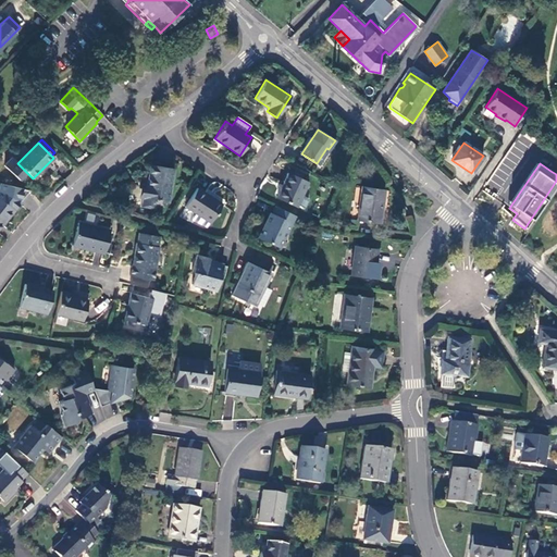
[(166,201),(172,170),(151,166),(147,187),(143,186),(140,197),(143,197),(163,201),(166,201)]
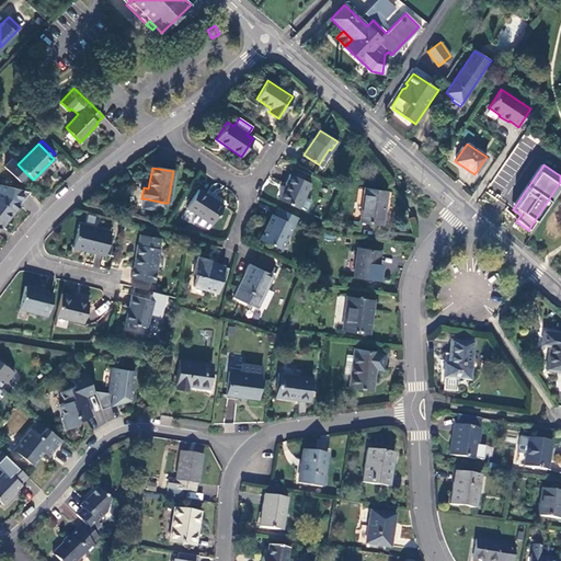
[(290,174),(278,199),(297,208),(310,183),(290,174)]
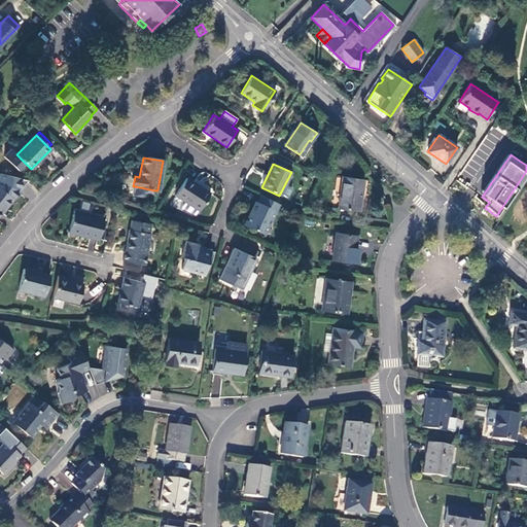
[(210,192),(187,178),(175,196),(184,202),(180,208),(195,214),(198,210),(210,192)]
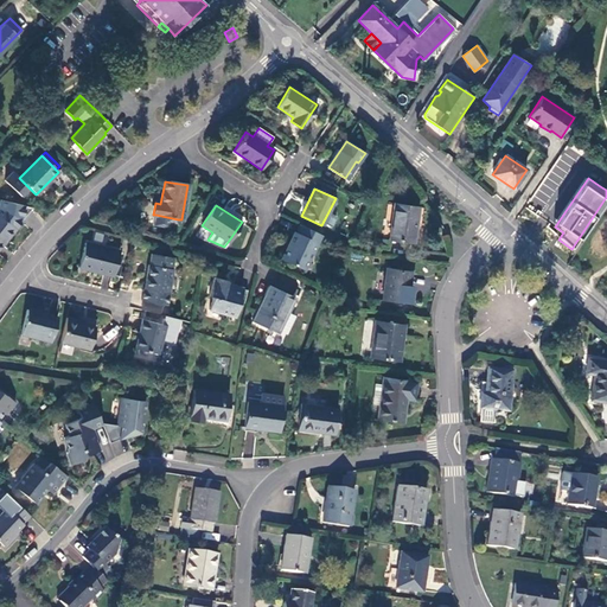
[(414,242),(417,208),(394,205),(389,240),(414,242)]
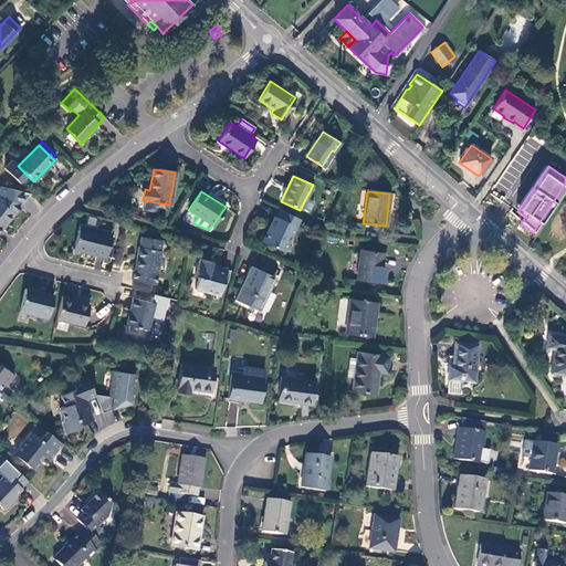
[(166,205),(145,200),(143,209),(157,212),(157,209),(166,210),(166,205)]
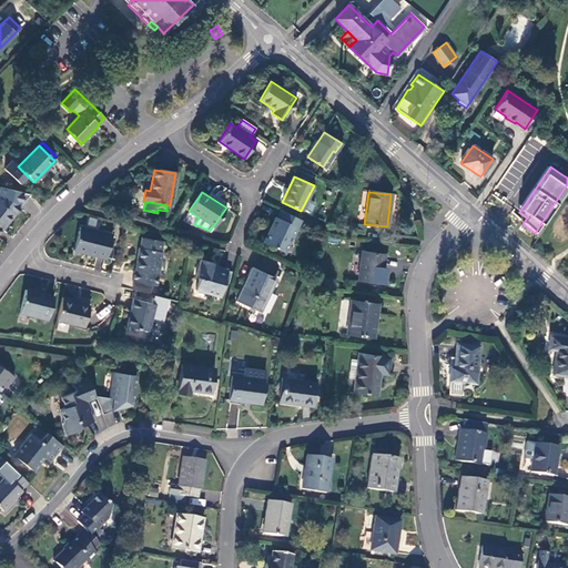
[(0,203),(0,230),(13,214),(0,203)]
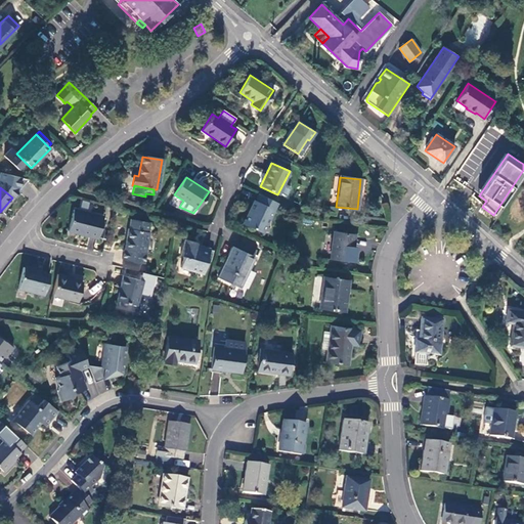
[(262,233),(277,203),(259,194),(256,201),(254,200),(243,224),(262,233)]
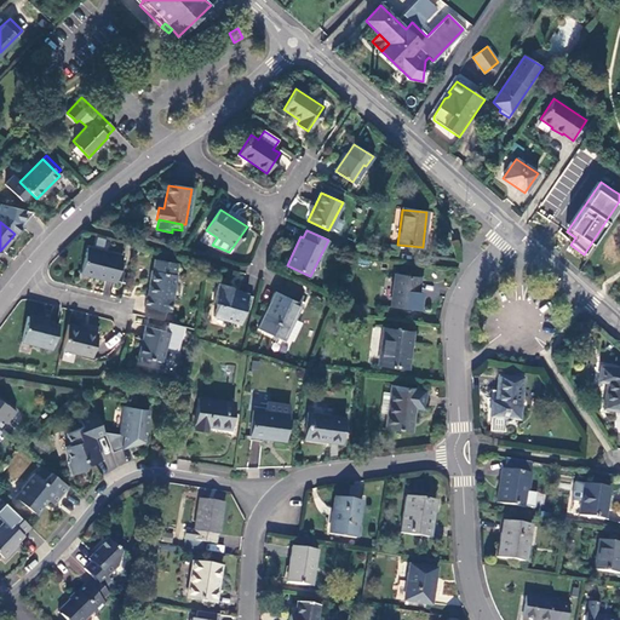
[(121,257),(87,248),(80,273),(116,282),(121,257)]
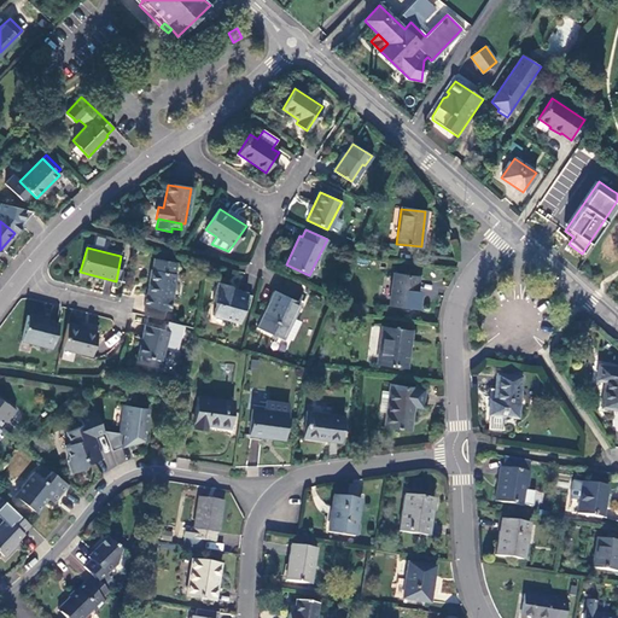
[(151,269),(146,293),(145,295),(144,307),(170,310),(176,274),(176,273),(175,273),(176,262),(153,258),(151,269)]
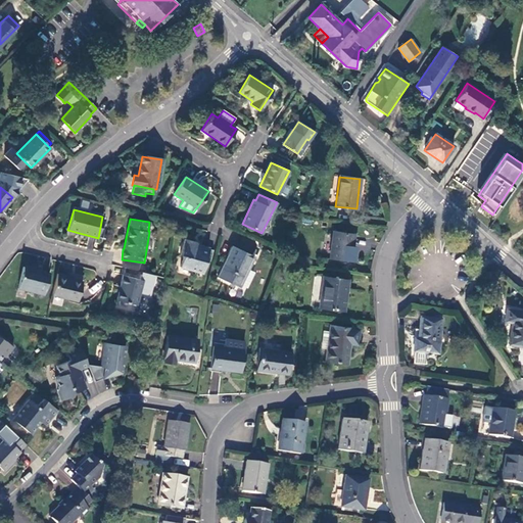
[(349,260),(353,234),(332,232),(329,258),(349,260)]
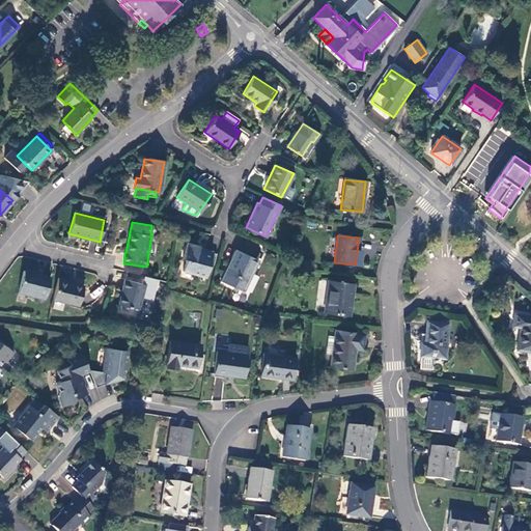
[(205,277),(213,252),(197,248),(198,246),(188,243),(183,259),(186,260),(183,271),(205,277)]
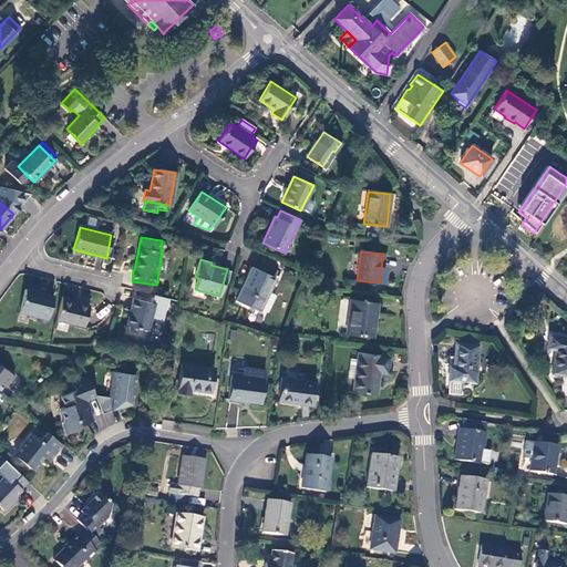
[(253,267),(236,300),(258,311),(276,278),(253,267)]
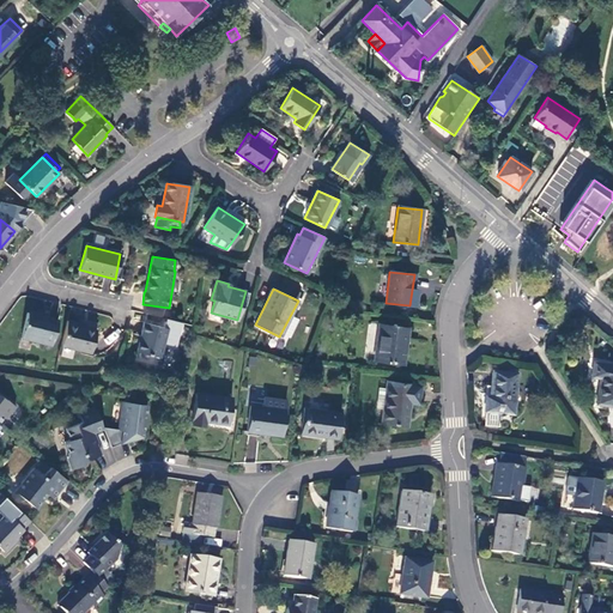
[(58,321),(28,313),(22,338),(52,345),(58,321)]
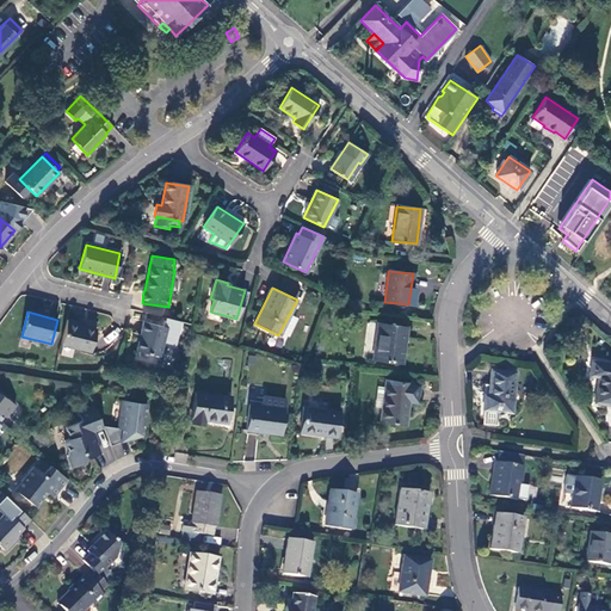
[(79,322),(67,320),(60,345),(90,352),(96,329),(78,326),(79,322)]
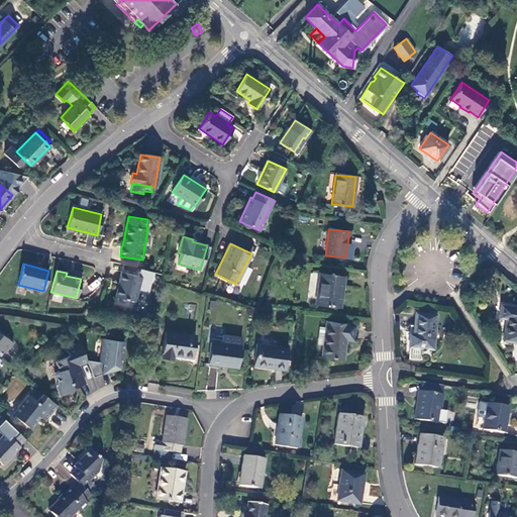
[(134,302),(141,278),(121,273),(114,297),(134,302)]
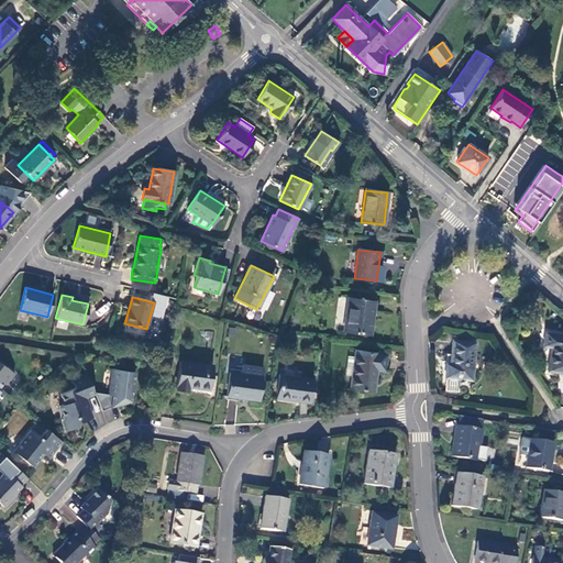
[(370,334),(375,301),(348,298),(343,331),(370,334)]
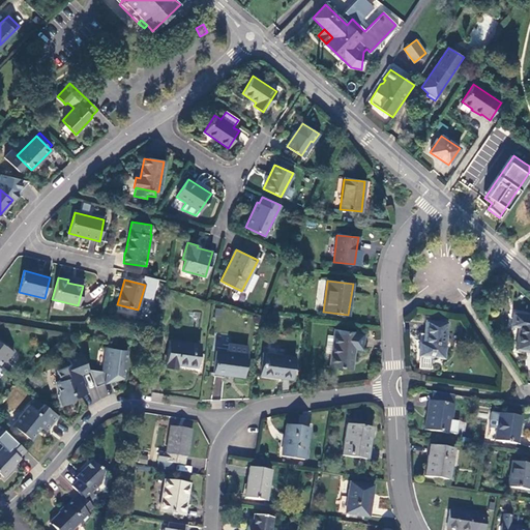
[(529,351),(529,316),(513,314),(512,326),(519,327),(517,349),(529,351)]
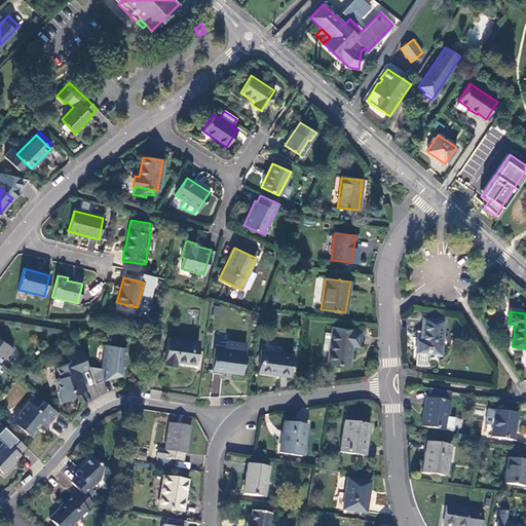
[(440,358),(443,323),(422,321),(420,343),(417,343),(416,354),(440,358)]
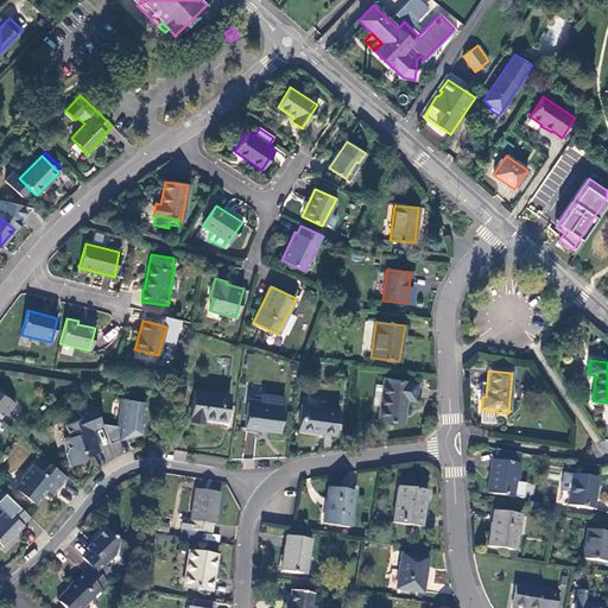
[(417,384),(385,379),(379,419),(404,423),(407,400),(415,400),(417,384)]
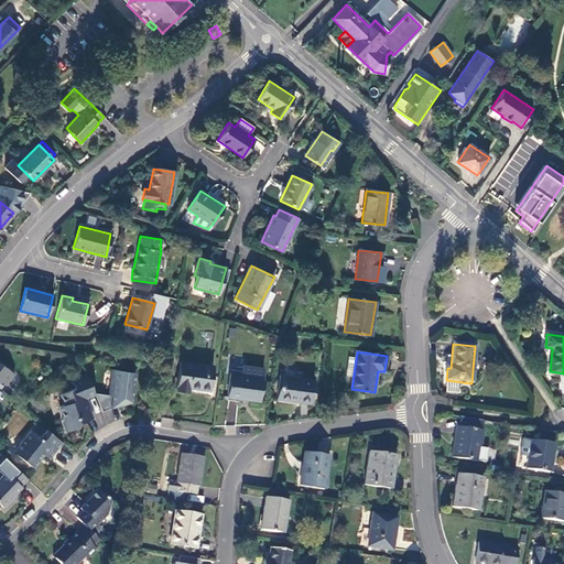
[(214,366),(180,361),(176,390),(188,391),(188,388),(209,391),(214,366)]
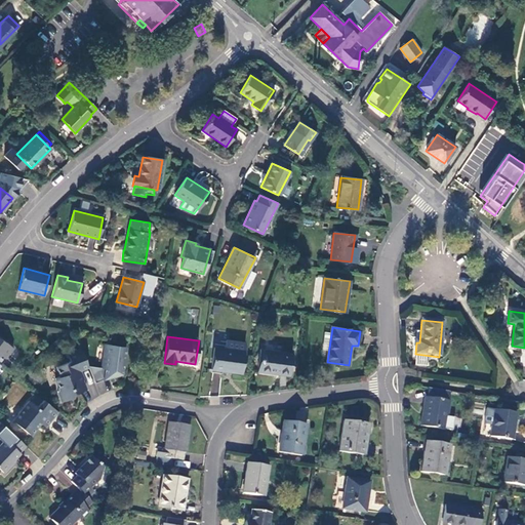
[(0,360),(2,358),(4,359),(12,350),(4,342),(3,342),(0,339),(0,360)]
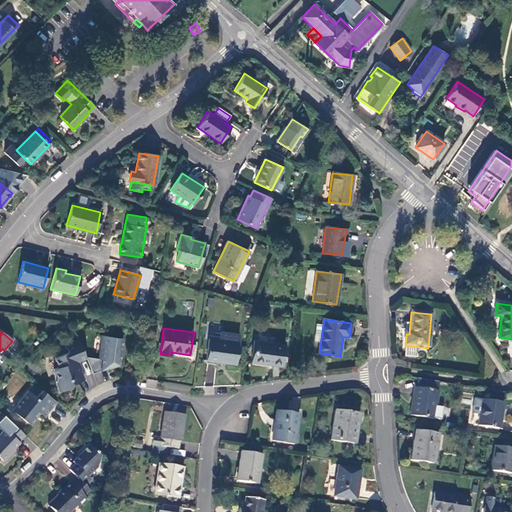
[(221,333),(220,340),(237,342),(238,335),(221,333)]
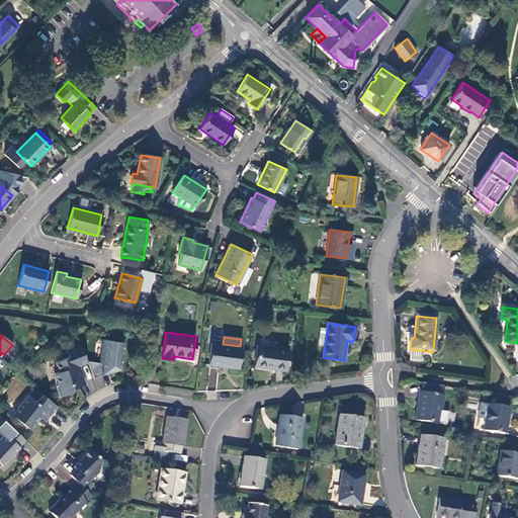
[(258,339),(257,346),(277,349),(278,342),(258,339)]
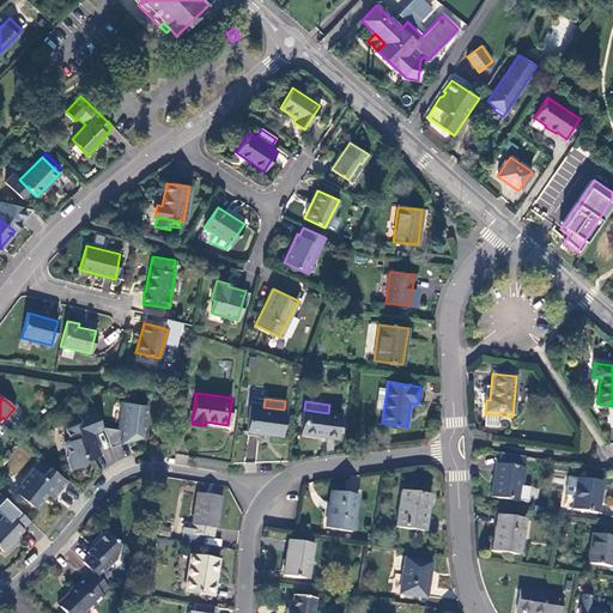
[(146,407),(121,402),(120,413),(123,416),(121,431),(116,430),(102,428),(102,429),(109,449),(120,444),(127,442),(141,438),(146,407)]
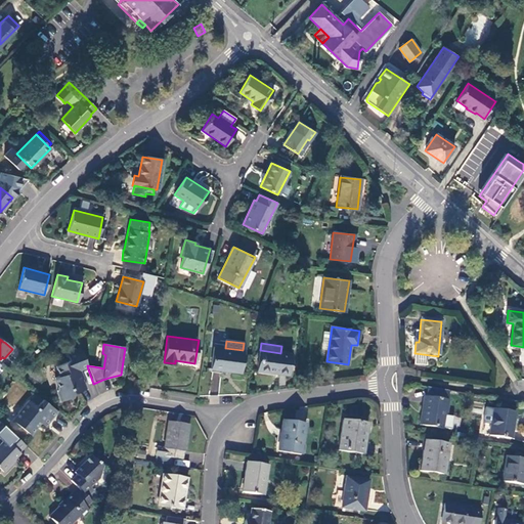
[(225,348),(214,346),(211,368),(239,373),(243,350),(225,348)]
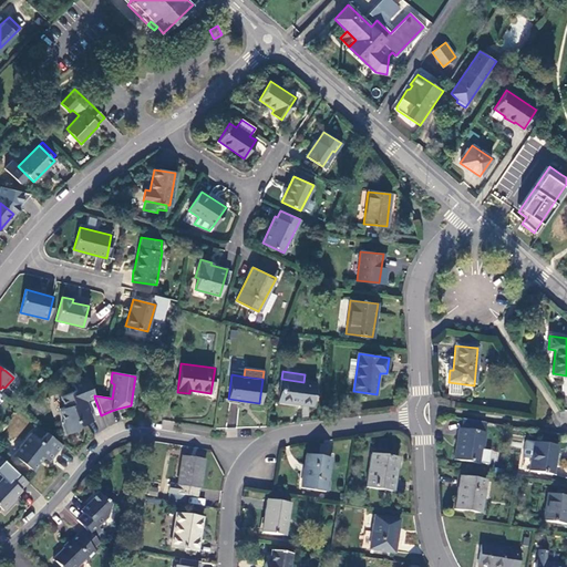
[(94,395),(86,378),(72,383),(75,391),(60,397),(63,408),(59,410),(63,420),(61,423),(65,434),(76,431),(78,428),(92,421),(89,412),(84,410),(83,411),(81,402),(94,397),(94,395)]
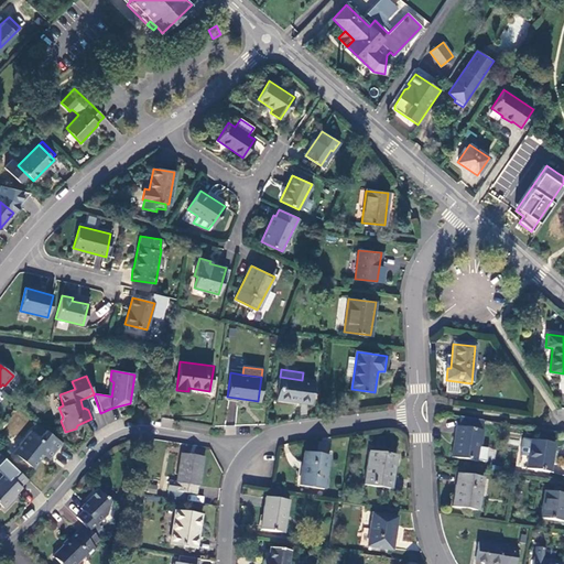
[(302,380),(280,377),(278,398),(310,403),(313,381),(302,380)]
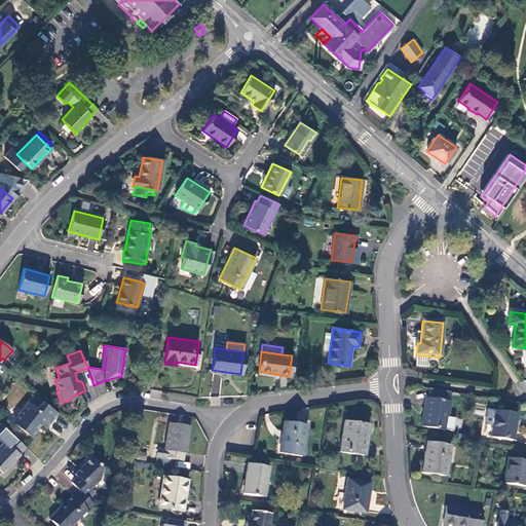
[(446,431),(451,402),(448,402),(450,392),(429,389),(427,399),(425,399),(420,427),(446,431)]
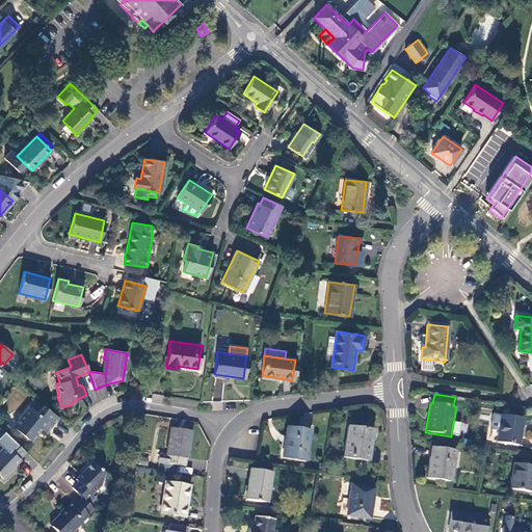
[(57,418),(43,405),(36,414),(28,406),(11,427),(29,442),(40,429),(45,433),(57,418)]
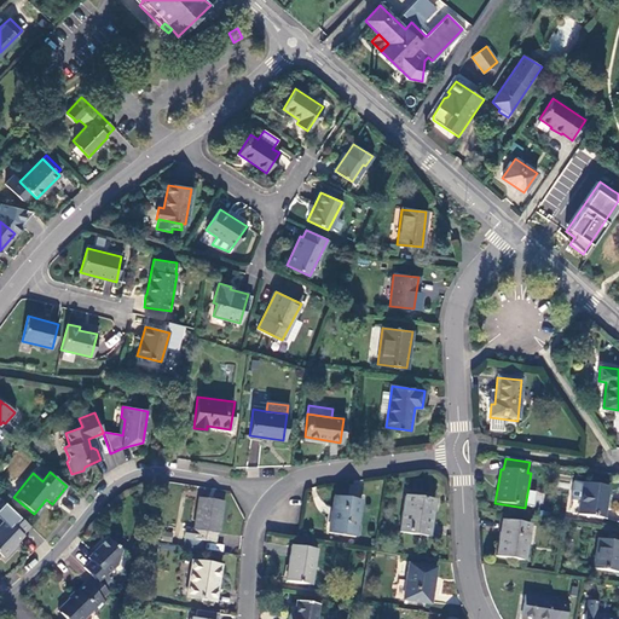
[(608,489),(583,485),(578,515),(603,519),(608,489)]
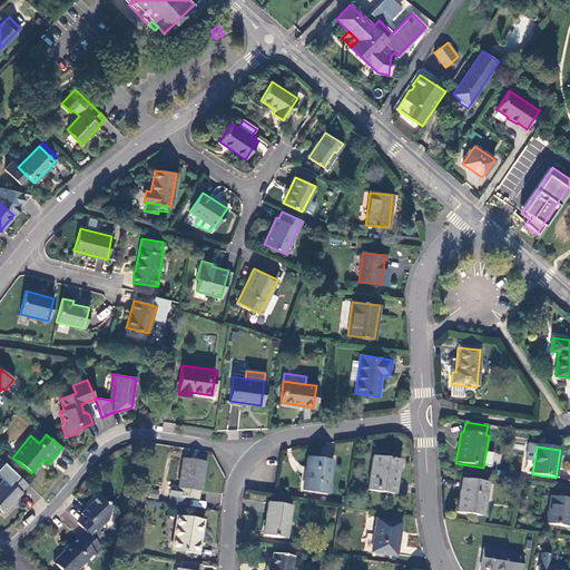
[(400,462),(372,458),(367,491),(393,494),(396,474),(397,474),(400,462)]
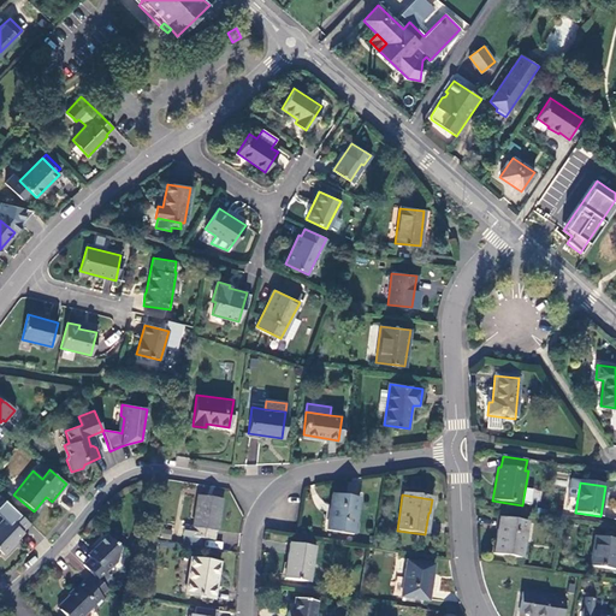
[(223,501),(197,496),(191,537),(214,540),(215,532),(217,532),(223,501)]
